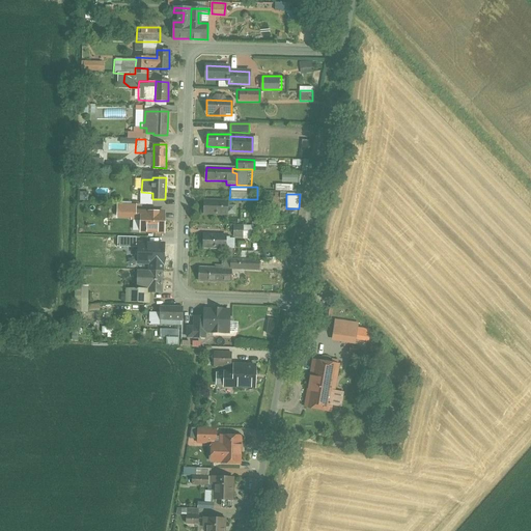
[(226,214),(226,200),(203,200),(203,214),(226,214)]
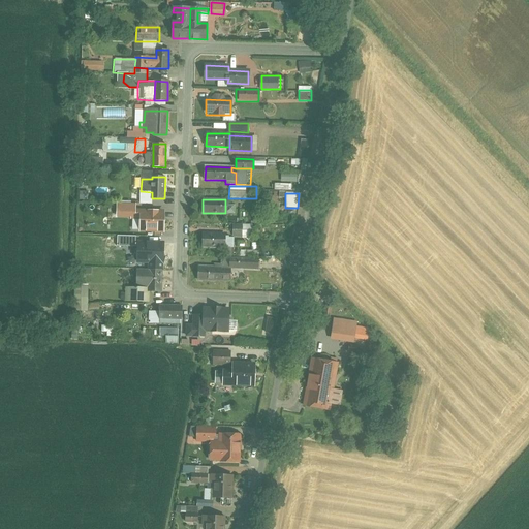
[(133,218),(142,218),(142,212),(135,212),(135,204),(118,204),(118,216),(132,216),(132,217),(133,218)]
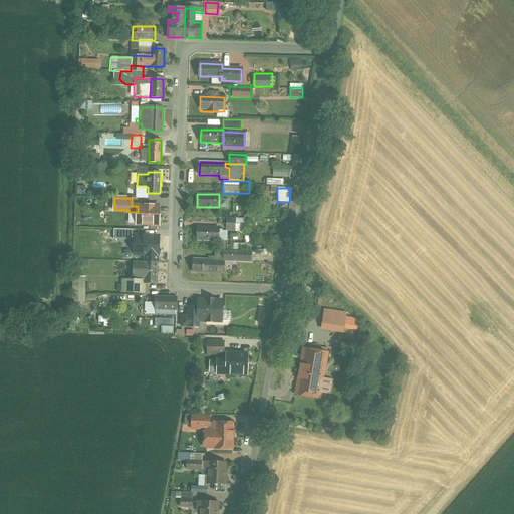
[(159,224),(159,206),(138,206),(138,212),(137,224),(159,224)]
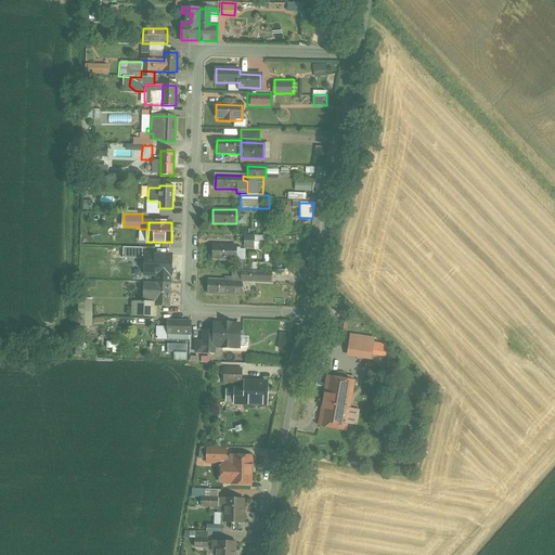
[(236,246),(213,246),(213,258),(235,259),(236,246)]
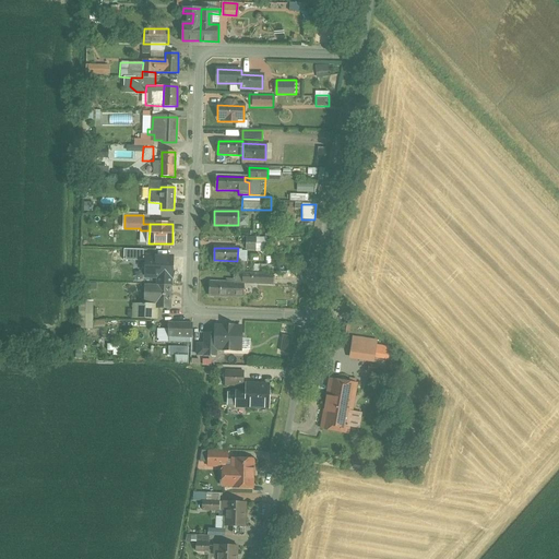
[(130,265),(141,265),(141,251),(131,251),(130,265)]
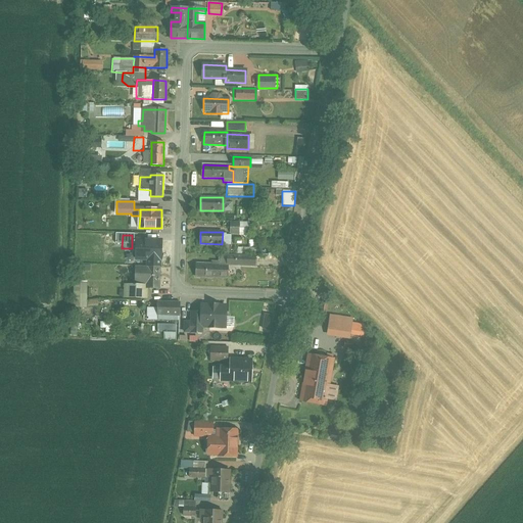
[(140,245),(140,235),(132,235),(132,248),(139,248),(140,248),(140,245)]
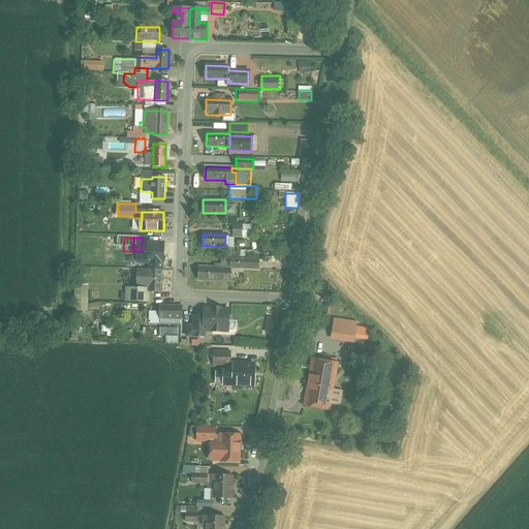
[(142,248),(155,248),(155,239),(142,238),(142,248)]
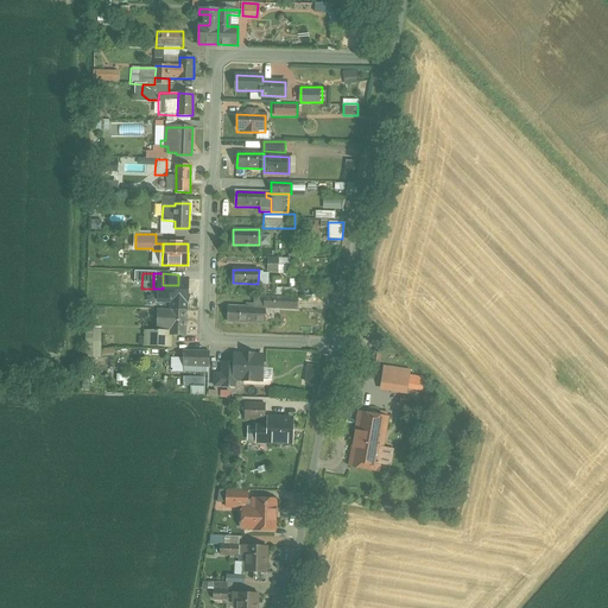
[(172,297),(171,310),(187,311),(187,285),(178,285),(163,285),(163,289),(162,289),(162,296),(172,297)]
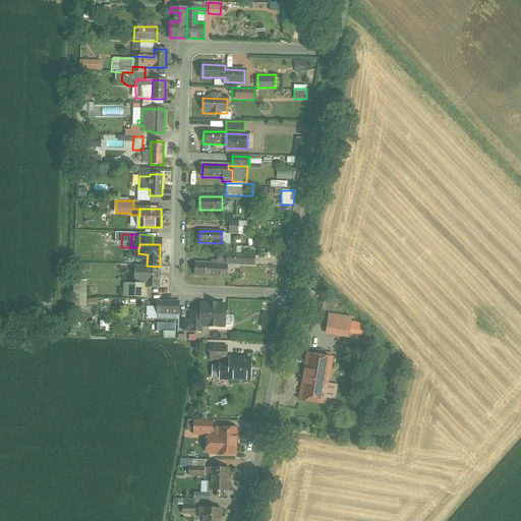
[(253,255),(226,254),(226,264),(253,265),(253,255)]
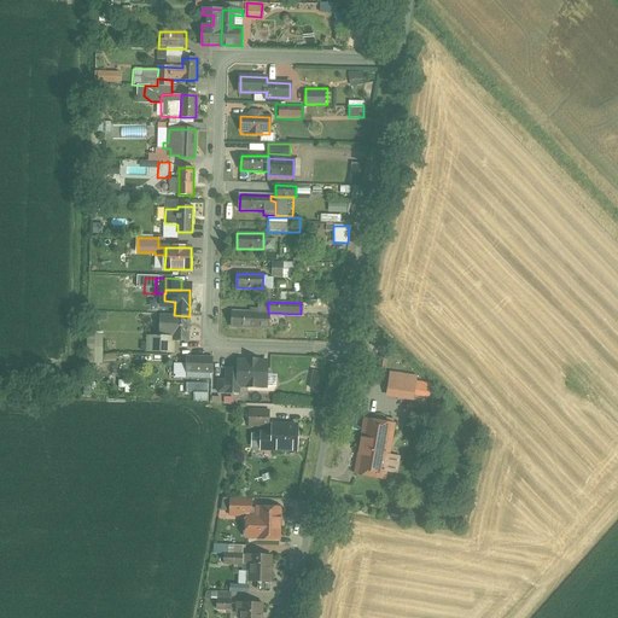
[(260,314),(232,314),(232,327),(269,327),(269,315),(258,315),(260,314)]
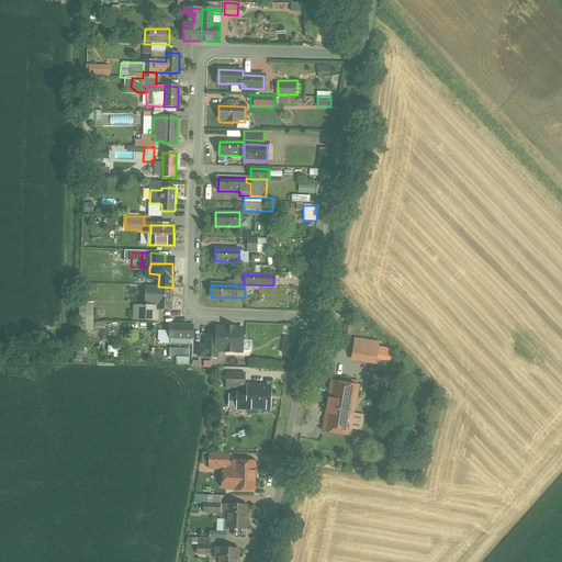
[(171,310),(172,288),(158,287),(147,287),(146,304),(143,304),(143,318),(157,318),(158,308),(171,310)]
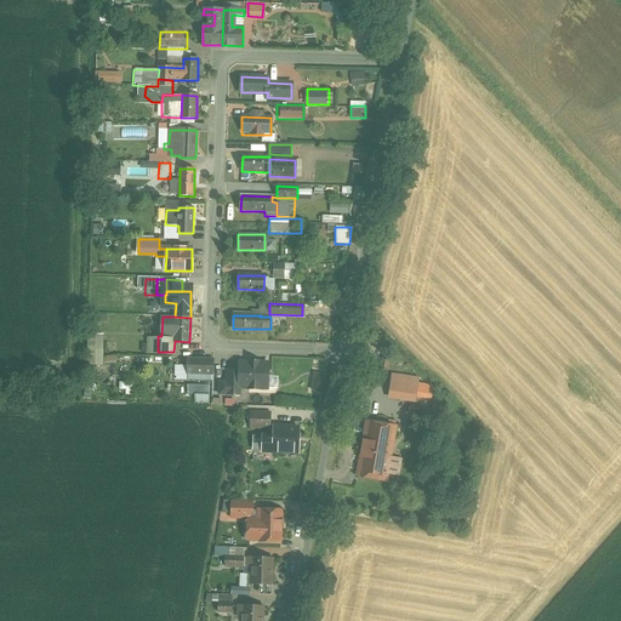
[(89,335),(89,363),(107,362),(107,335),(89,335)]
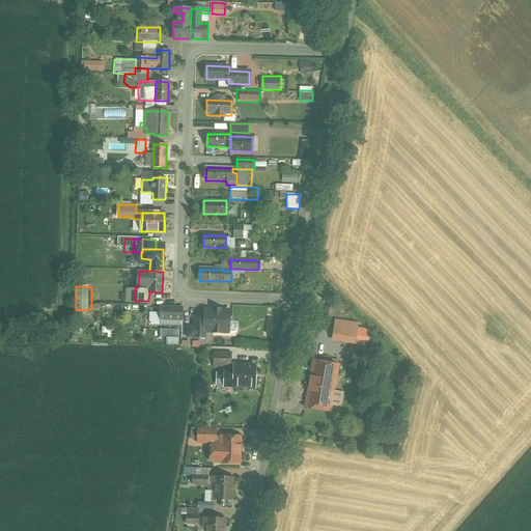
[(183,320),(183,307),(160,307),(160,319),(183,320)]
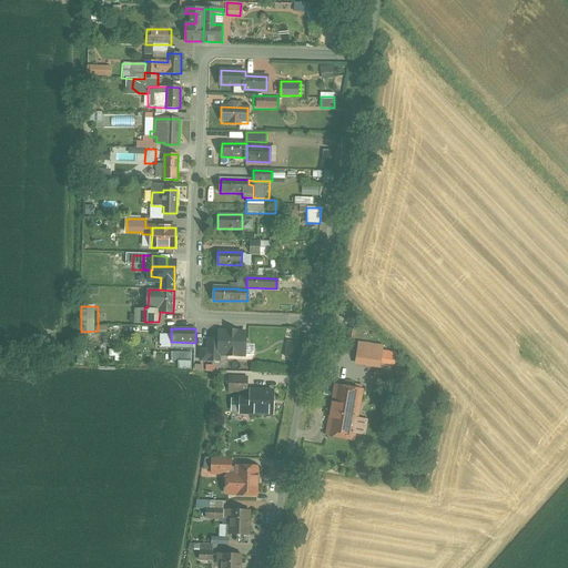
[(219,355),(245,355),(245,332),(236,332),(236,331),(227,331),(227,332),(219,332),(219,340),(219,355)]
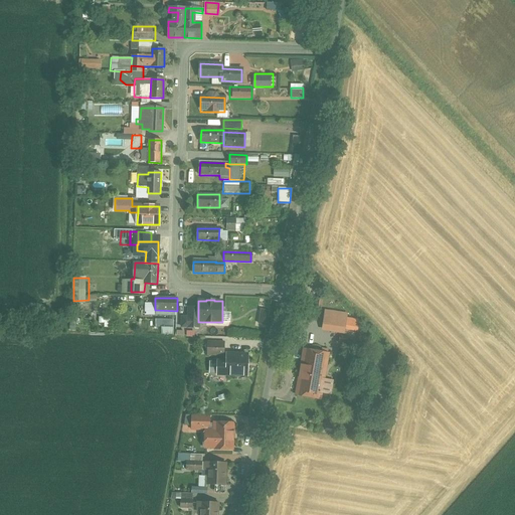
[(198,322),(198,308),(188,307),(188,317),(182,317),(182,327),(198,327),(198,322)]
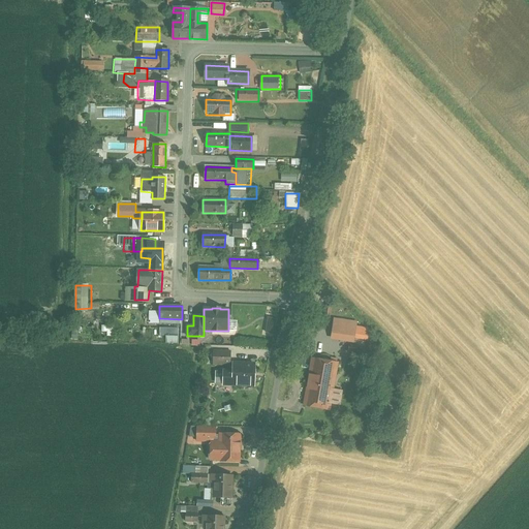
[(335,319),(332,337),(353,340),(356,323),(335,319)]
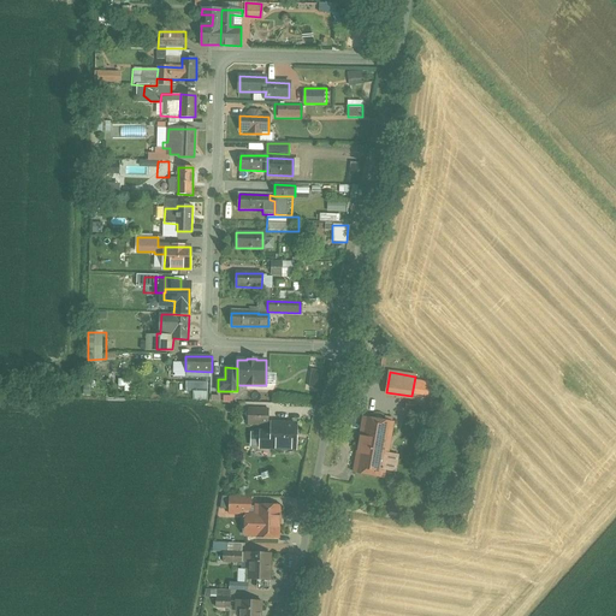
[(268,409),(248,409),(248,425),(268,425),(268,409)]
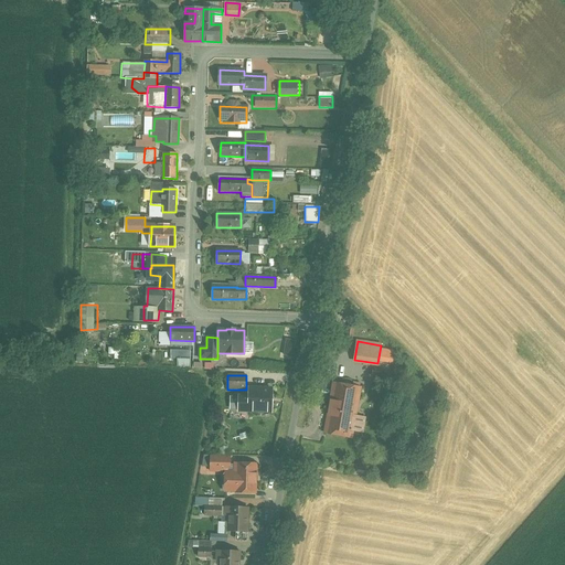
[(359,388),(333,383),(324,433),(350,438),(359,388)]
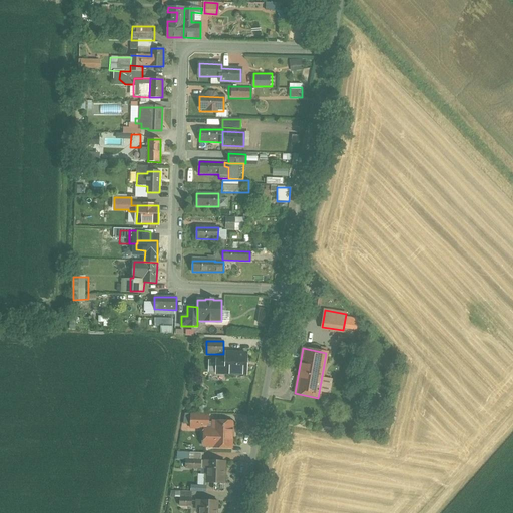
[(217,360),(217,373),(245,374),(246,354),(226,353),(226,361),(217,360)]
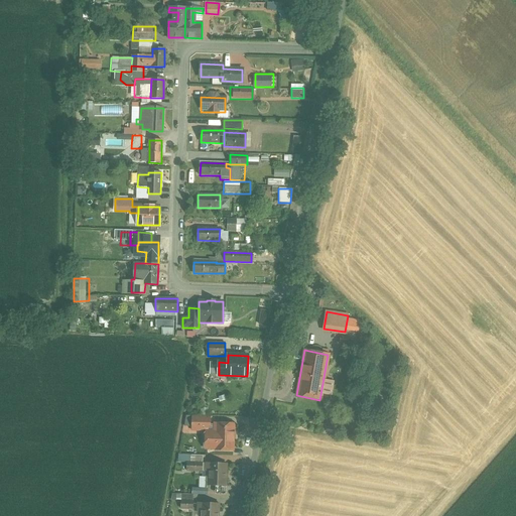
[(192,430),(208,431),(208,424),(210,424),(211,416),(192,415),(192,430)]
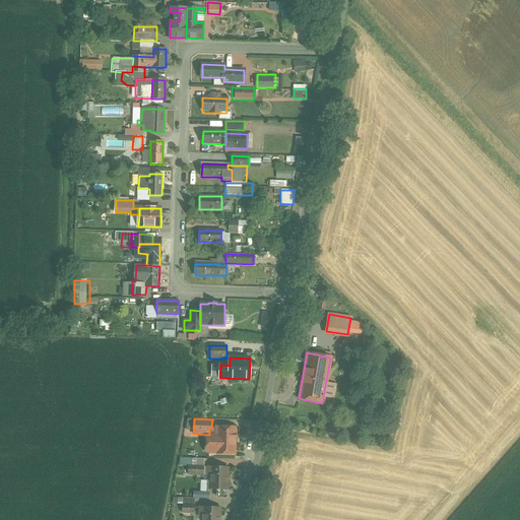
[(236,436),(236,428),(216,427),(216,428),(215,441),(209,441),(209,452),(217,452),(217,453),(236,454),(236,443),(237,442),(237,437),(236,436)]
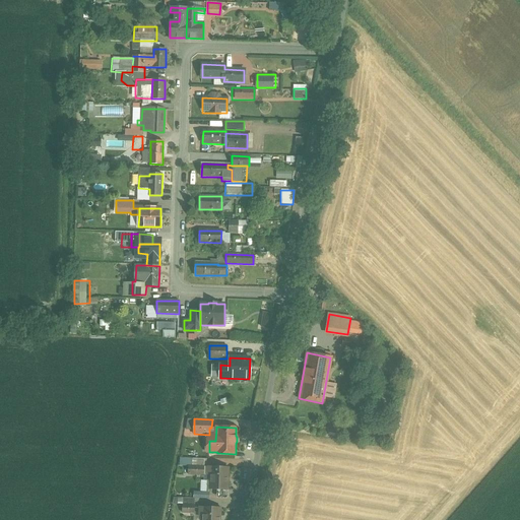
[(192,466),(188,466),(188,474),(204,474),(204,466),(192,466)]
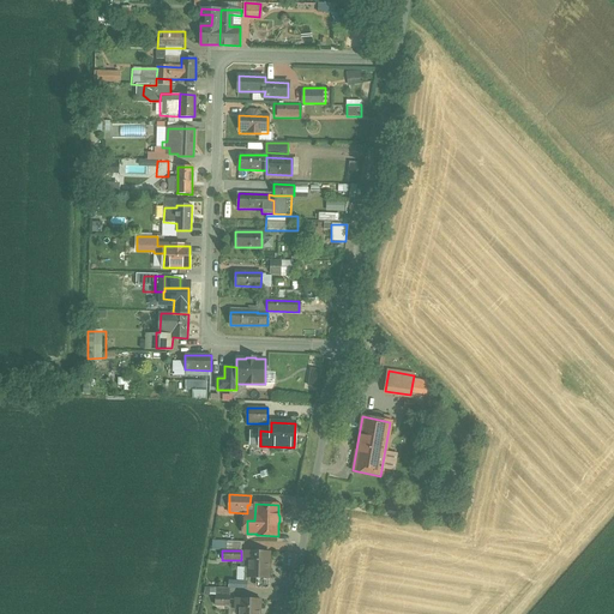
[(269,579),(270,552),(245,551),(245,561),(248,561),(247,578),(269,579)]
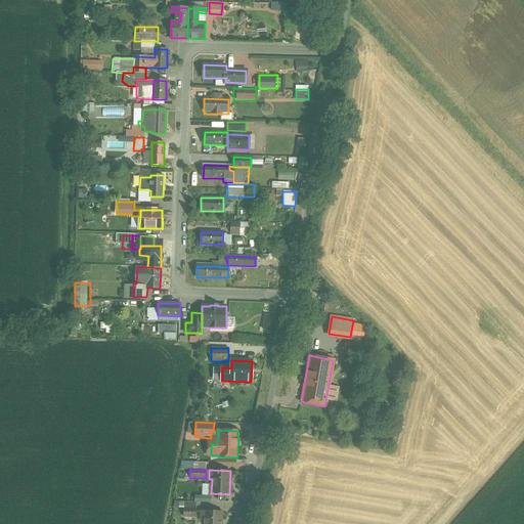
[(197,503),(183,501),(183,517),(195,517),(197,503)]
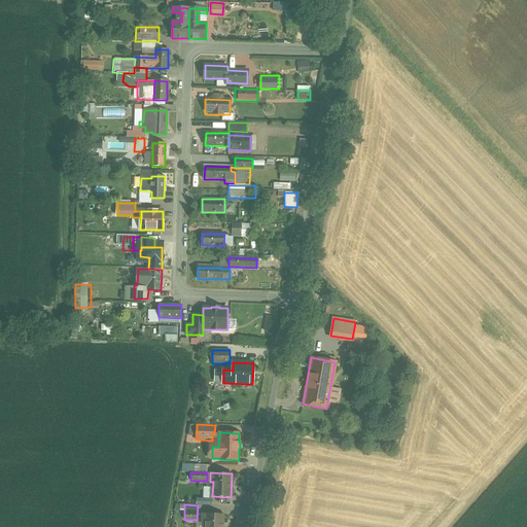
[(204,526),(222,526),(223,515),(203,514),(202,523),(205,523),(204,526)]
